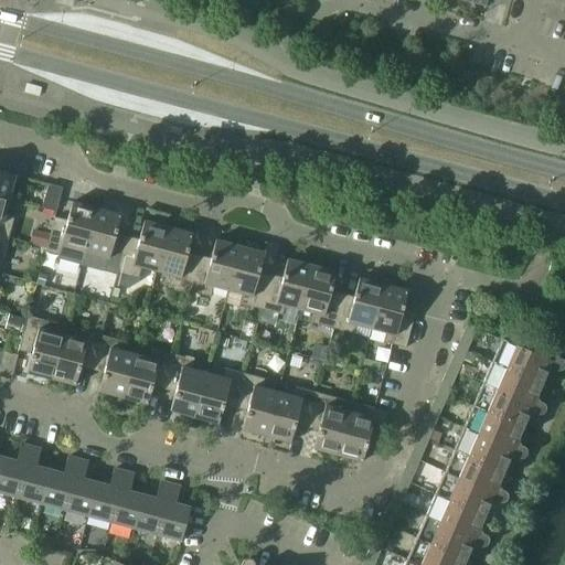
[(0,170),(0,196),(10,200),(16,176),(0,170)]
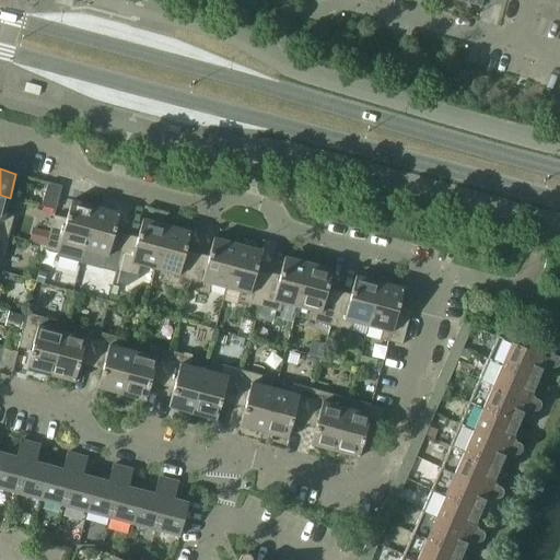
[(48,182),(42,206),(56,210),(62,186),(48,182)]
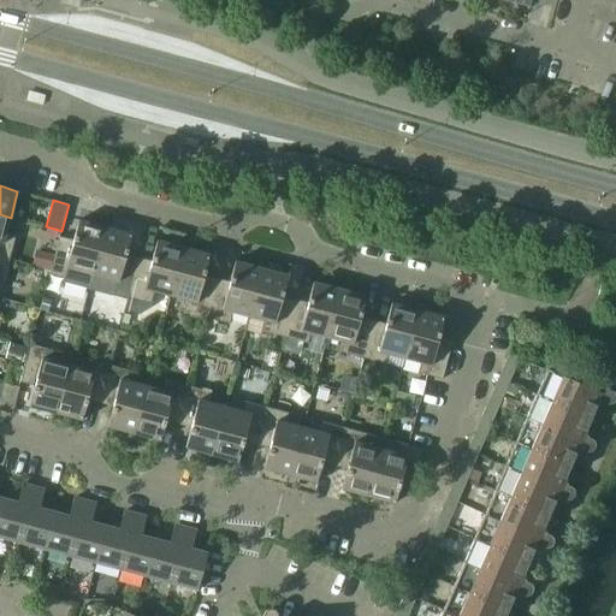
[(0,255),(10,259),(16,236),(6,234),(11,218),(0,214),(0,255)]
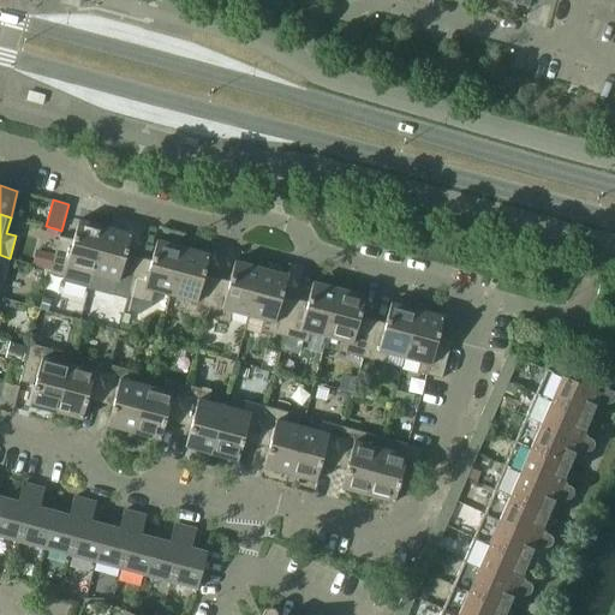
[(54,256),(51,270),(49,274),(64,278),(63,281),(89,288),(106,227),(79,220),(73,240),(60,237),(54,256)]
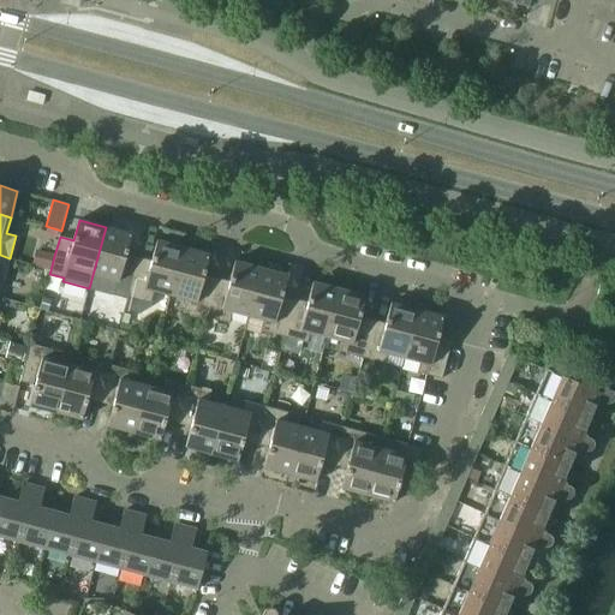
[(106,227),(89,288),(127,299),(139,257),(126,255),(132,233),(106,227)]
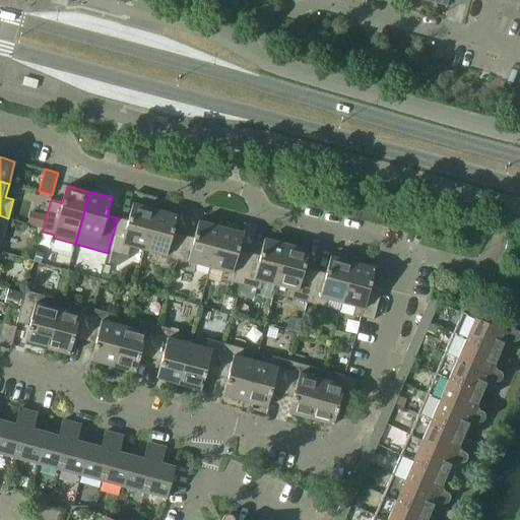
[(130,246),(144,250),(155,209),(133,203),(128,220),(118,217),(108,253),(106,262),(118,265),(127,260),(130,246)]
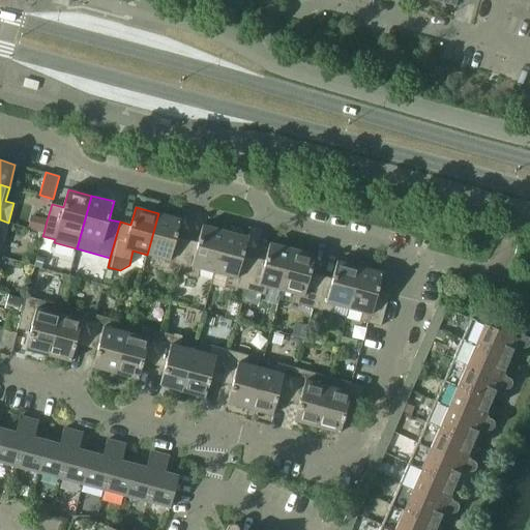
[(158,267),(178,272),(187,240),(176,237),(180,219),(158,213),(147,255),(160,258),(158,267)]
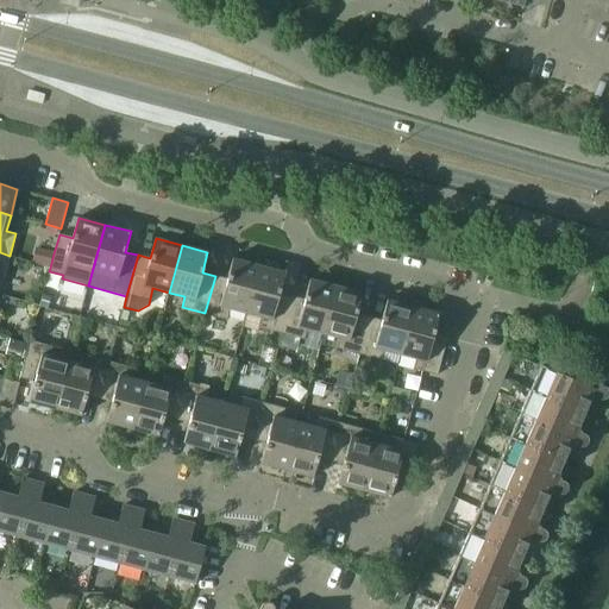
[(50,268),(54,253),(37,250),(33,263),(50,268)]
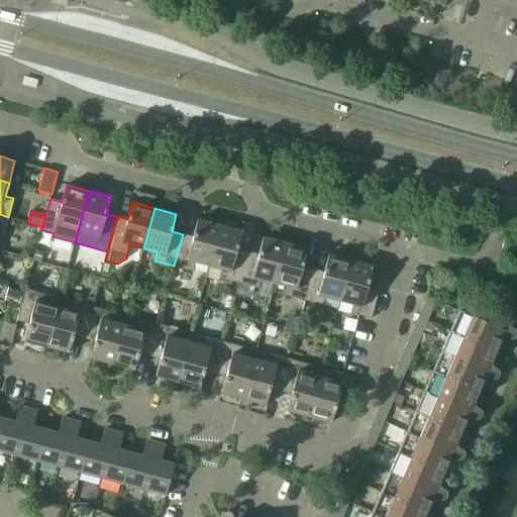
[(0,235),(3,236),(8,217),(0,214),(0,235)]
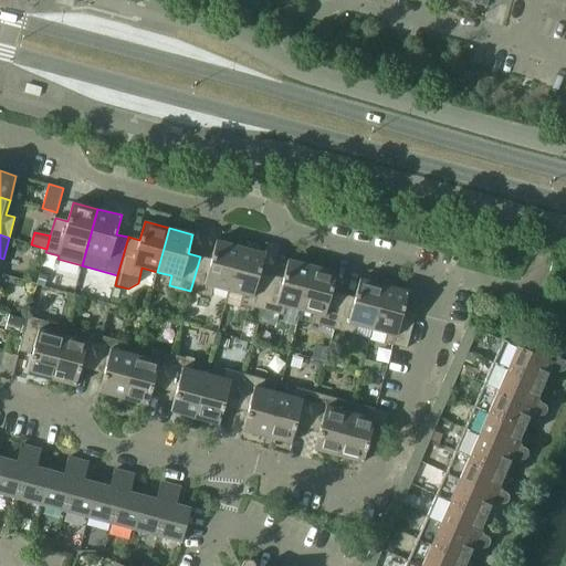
[(213,287),(229,291),(241,247),(217,240),(211,260),(200,257),(190,291),(211,296),(213,287)]
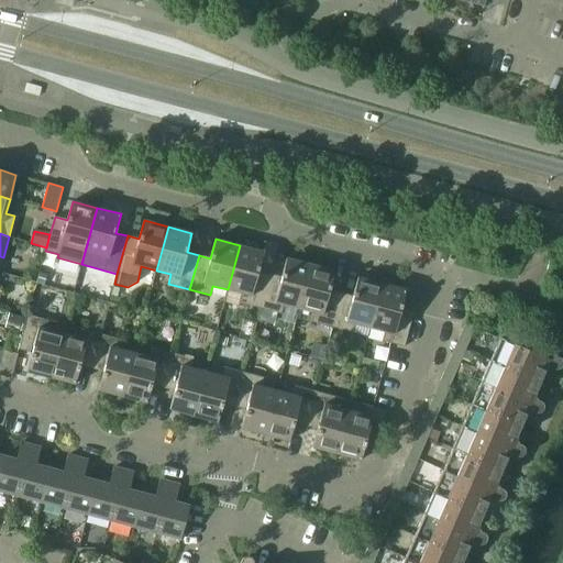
[(240,302),(261,308),(269,274),(258,271),(263,252),(240,245),(228,289),(242,294),(240,302)]
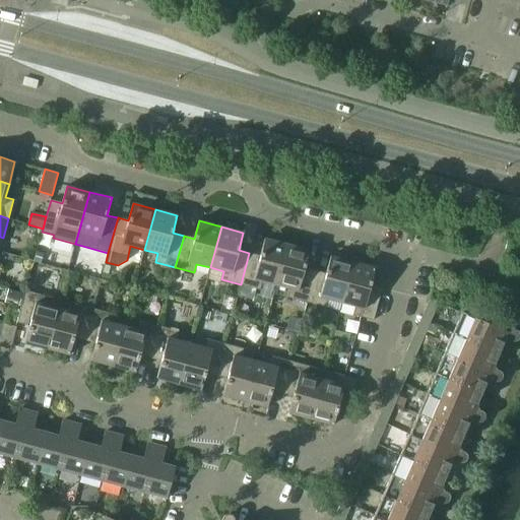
[(262,281),(276,284),(286,245),(264,239),(260,256),(249,253),(241,284),(260,289),(262,281)]
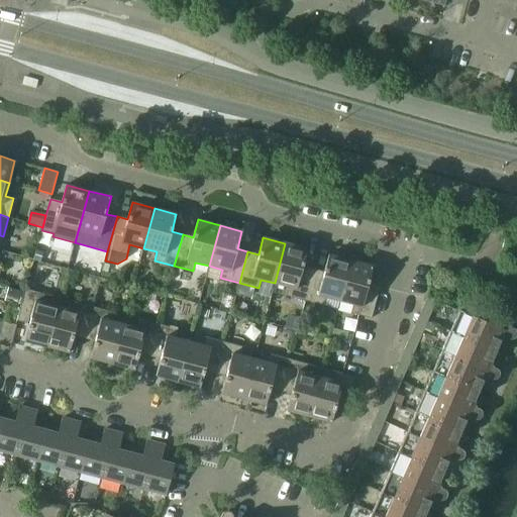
[(286,296),(305,301),(313,269),(303,267),(307,248),(285,243),(275,283),(288,287),(286,296)]
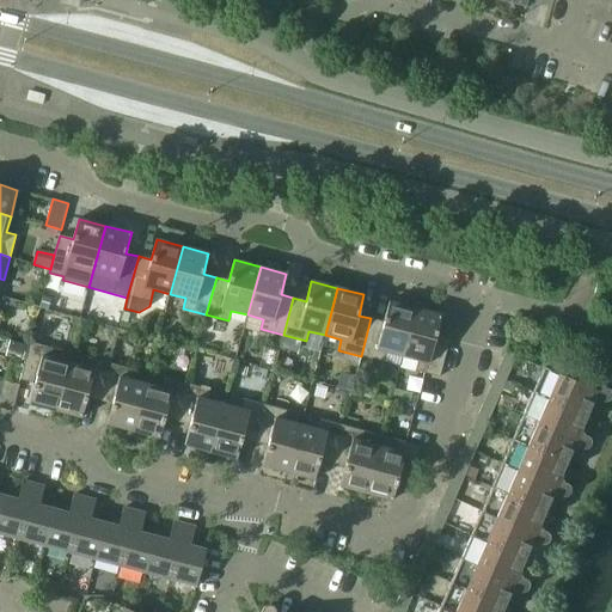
[(44,294),(42,306),(50,307),(53,297),(44,294)]
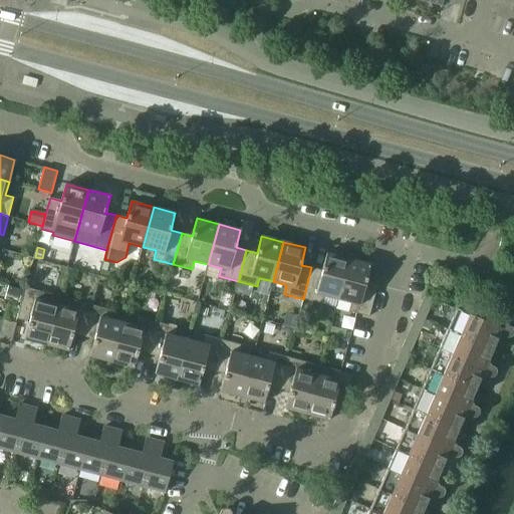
[(311,267),(303,299),(335,307),(338,299),(348,259),(326,253),(322,270),(311,267)]
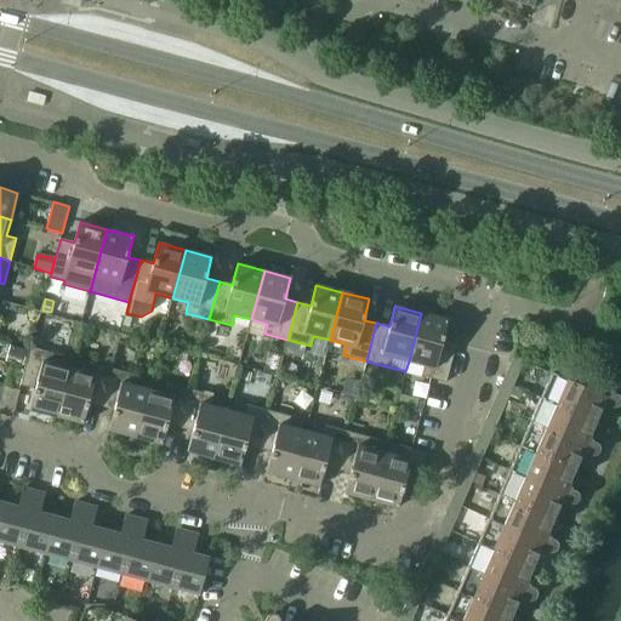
[(421,313),(409,362),(425,365),(422,376),(446,382),(456,345),(443,341),(448,320),(421,313)]
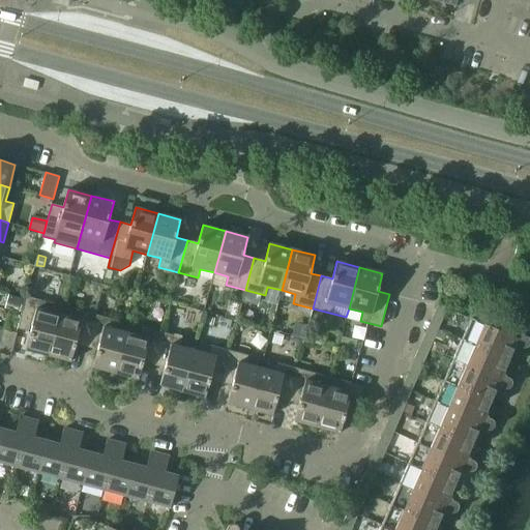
[(22,313),(25,299),(8,295),(5,308),(22,313)]
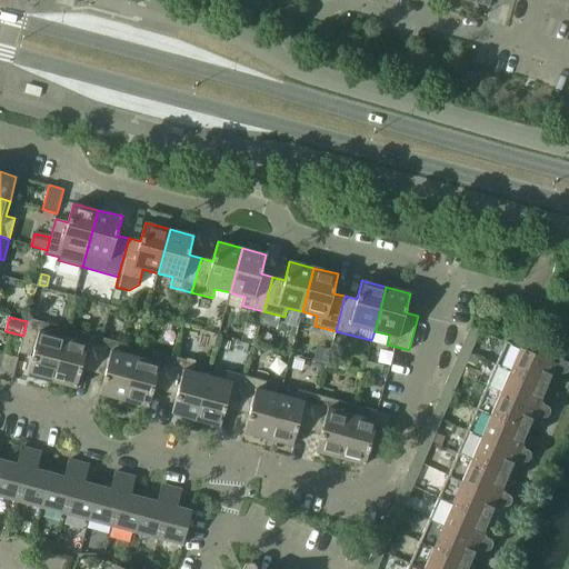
[(28,376),(52,381),(67,328),(29,318),(20,352),(32,356),(28,376)]
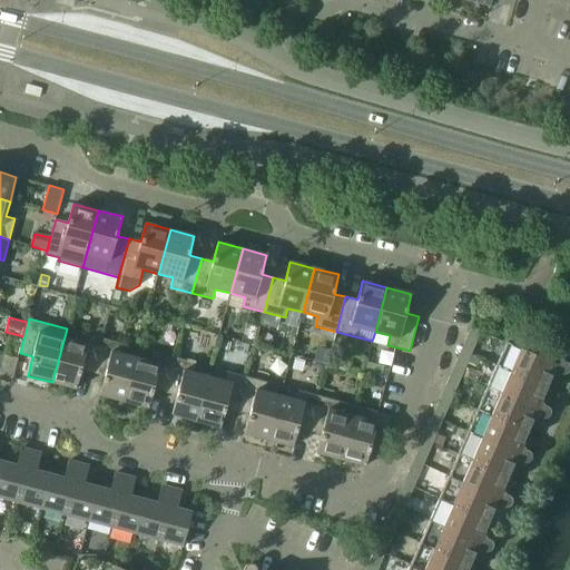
[(471,327),(467,338),(477,343),(481,332),(471,327)]
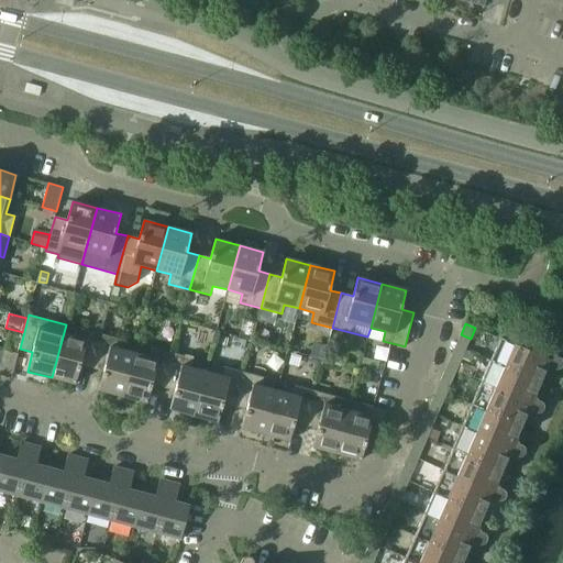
[(90,368),(92,368),(101,334),(66,324),(52,377),(76,384),(81,360),(92,363),(90,368)]
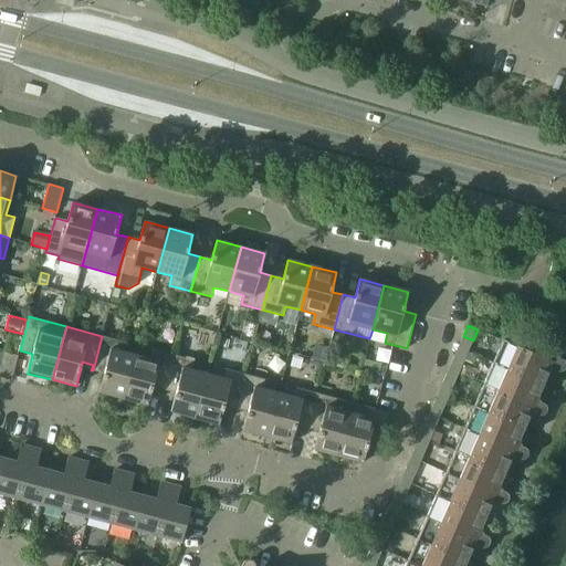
[(98,392),(124,399),(135,355),(121,350),(123,342),(102,336),(93,370),(94,370),(95,365),(105,368),(98,392)]
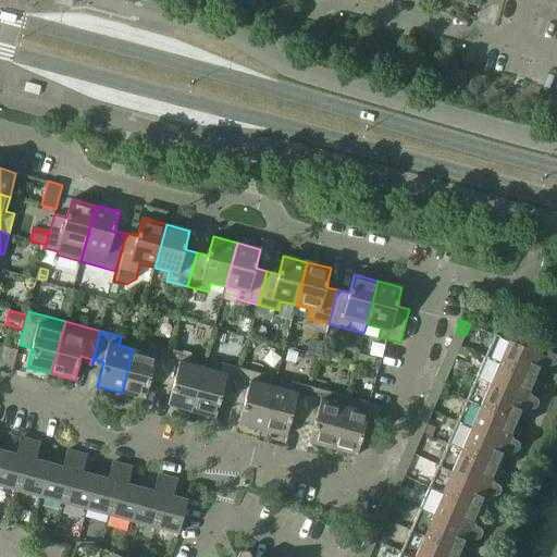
[(456,331),(450,342),(460,346),(466,335),(456,331)]
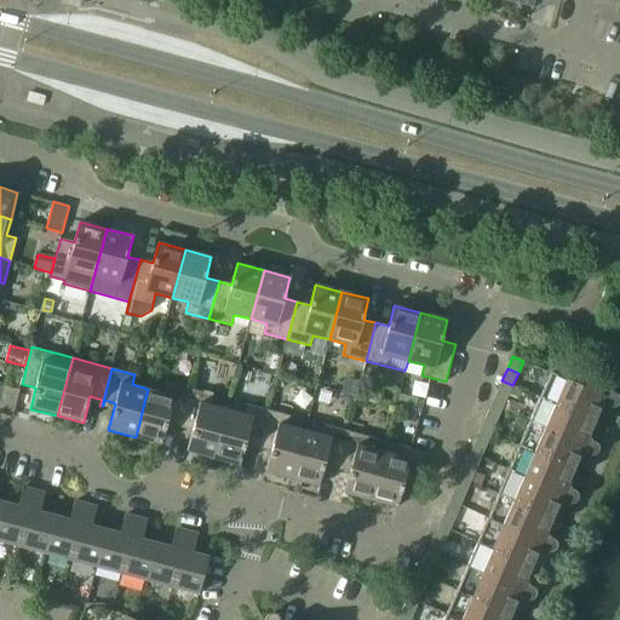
[(5,385),(18,389),(22,374),(10,371),(5,385)]
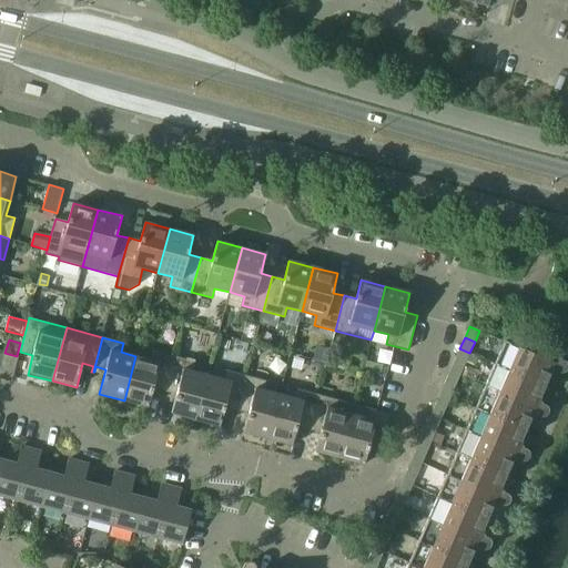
[(505,341),(495,364),(545,385),(551,371),(555,363),(505,341)]
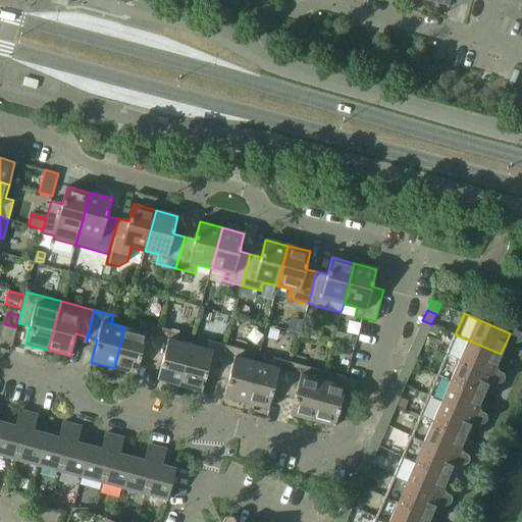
[(422,320),(418,330),(427,334),(431,324),(422,320)]
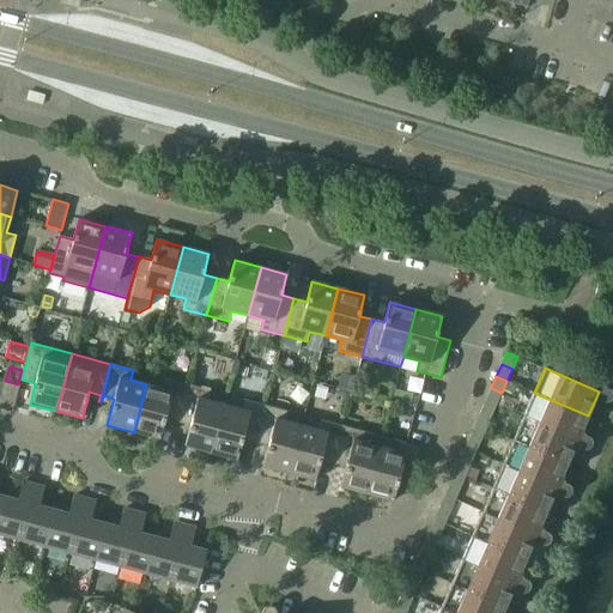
[(177,422),(178,422),(188,384),(165,378),(163,388),(146,384),(134,432),(159,439),(167,413),(178,416),(177,422)]
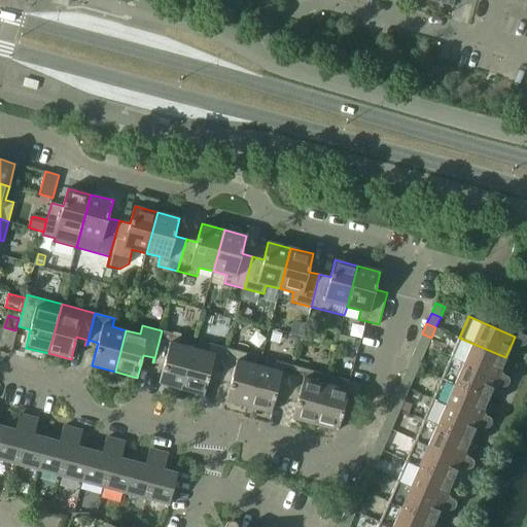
[(0,342),(0,350),(11,354),(16,331),(4,327),(0,342)]
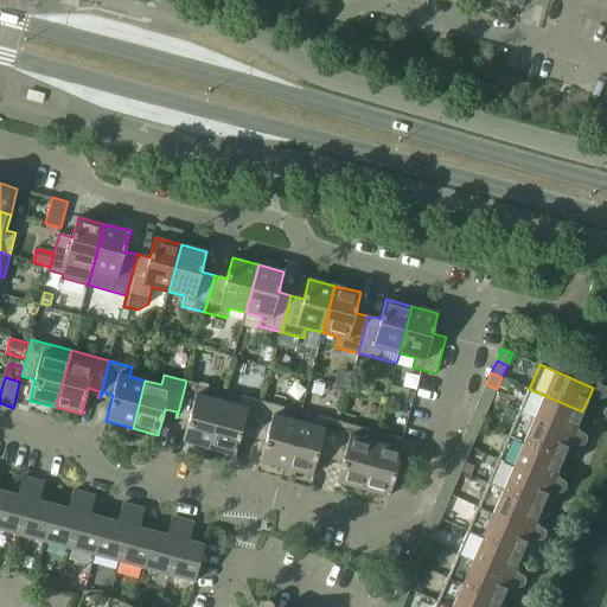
[(183,441),(210,448),(222,401),(206,396),(209,387),(186,381),(177,417),(178,419),(179,413),(190,415),(183,441)]
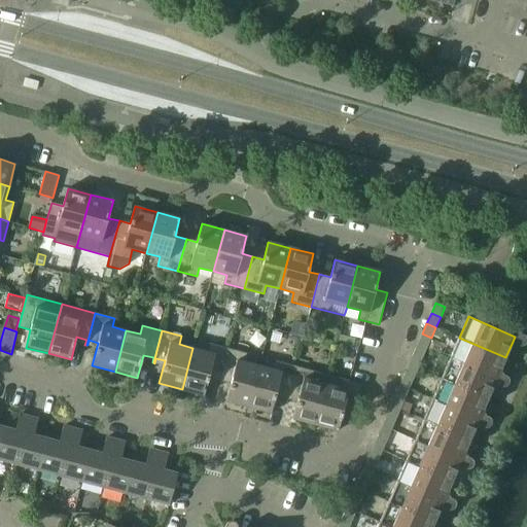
[(422,334),(418,344),(427,348),(431,338),(422,334)]
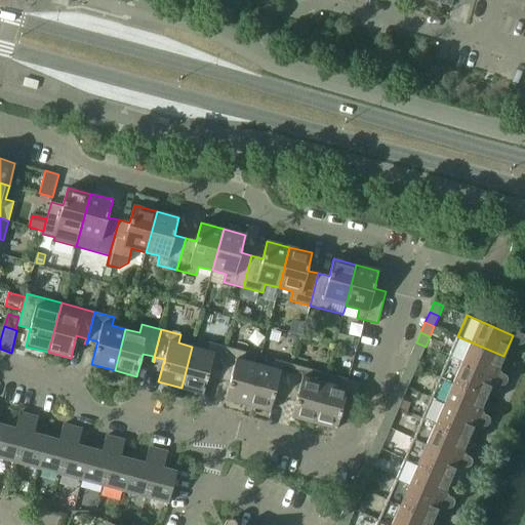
[(338,333),(335,344),(351,348),(354,337),(338,333)]
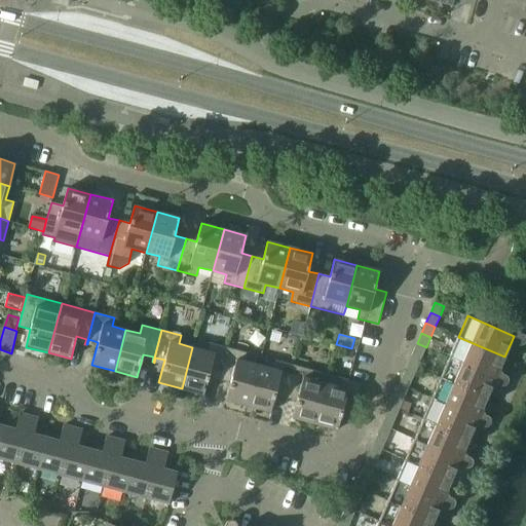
[(458,337),(441,378),(487,398),(504,357),(458,337)]
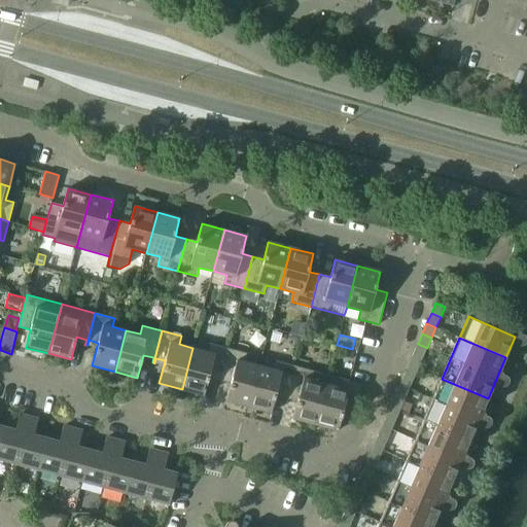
[(218,380),(220,381),(229,348),(209,343),(206,352),(192,348),(182,389),(204,395),(210,373),(220,376),(218,380)]
